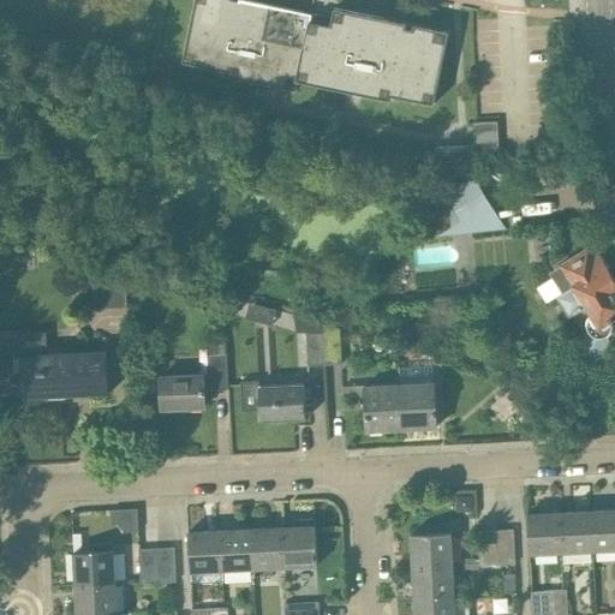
[(312,13),(245,0),(195,0),(183,63),(225,71),(224,76),(297,90),(298,81),(392,100),(392,95),(434,103),(449,31),(335,7),(332,25),(311,21),(312,13)]
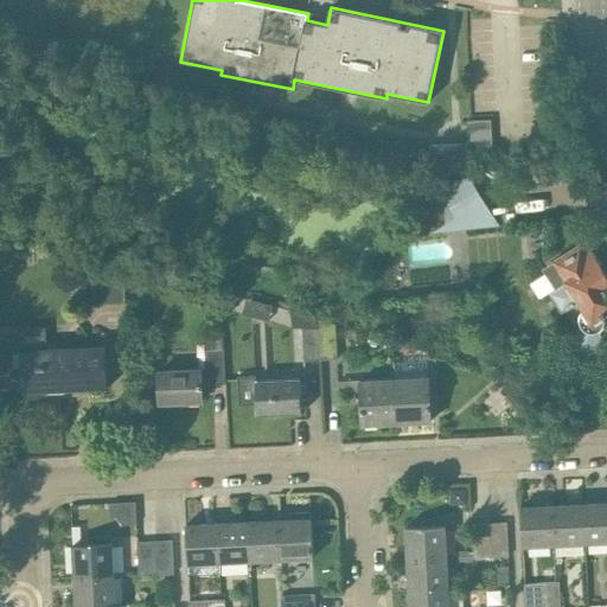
[(477,81),(470,82),(474,102),(497,98),(486,43),(470,46),(477,81)]
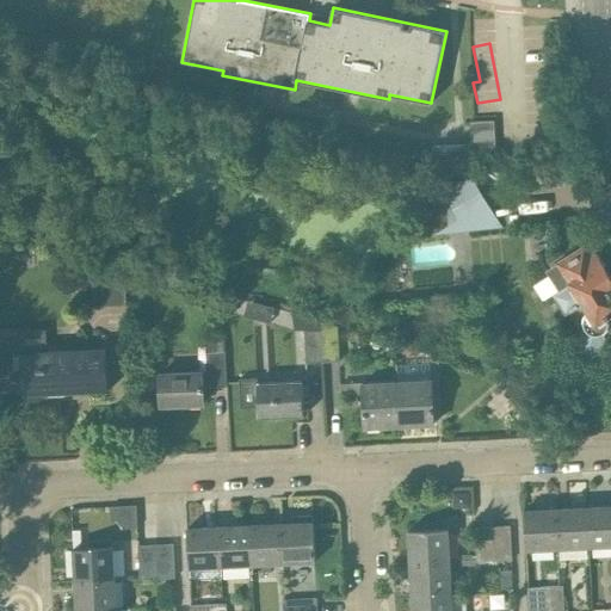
[(495,123),(471,124),(473,159),(498,156),(495,123)]
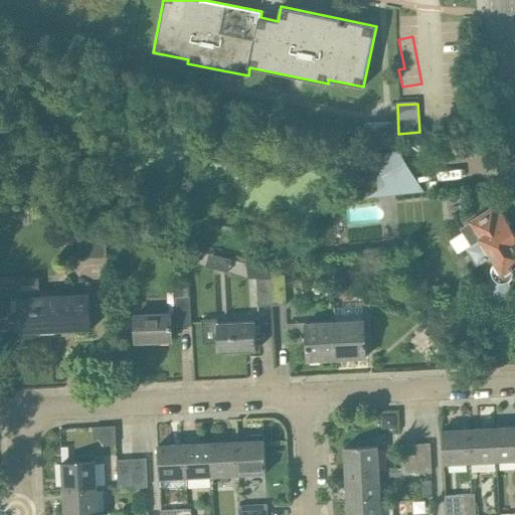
[(379,197),(424,192),(398,150),(363,154),(363,159),(366,172),(376,171),(378,189),(379,197)]
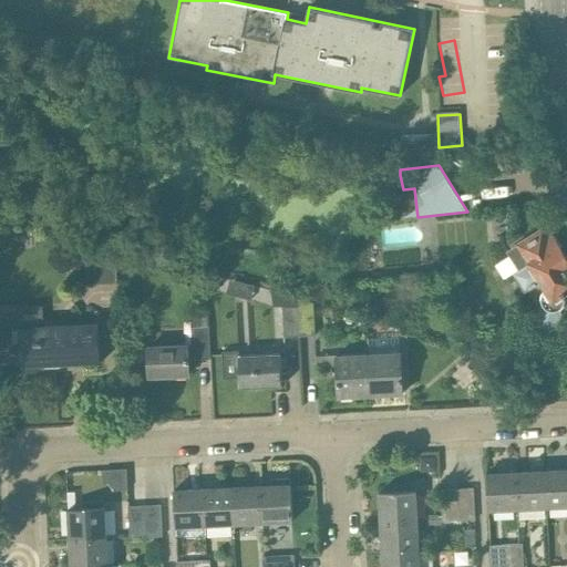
[(543,229),(524,241),(507,251),(518,270),(514,274),(525,292),(543,281),(547,289),(545,290),(544,292),(543,295),(542,297),(542,299),(542,301),(543,303),(544,305),(545,306),(539,329),(553,333),(558,310),(563,307),(565,301),(565,296),(566,292),(566,291),(566,255),(554,234),(547,237),(543,229)]
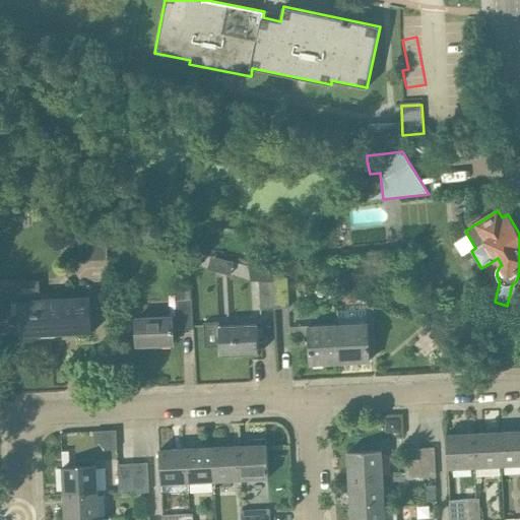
[(108,259),(106,231),(78,232),(79,260),(108,259)]
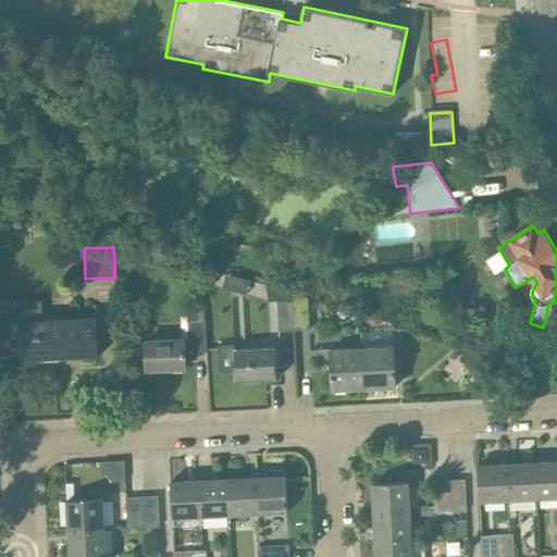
[(292,288),(320,297),(325,282),(297,272),(292,288)]
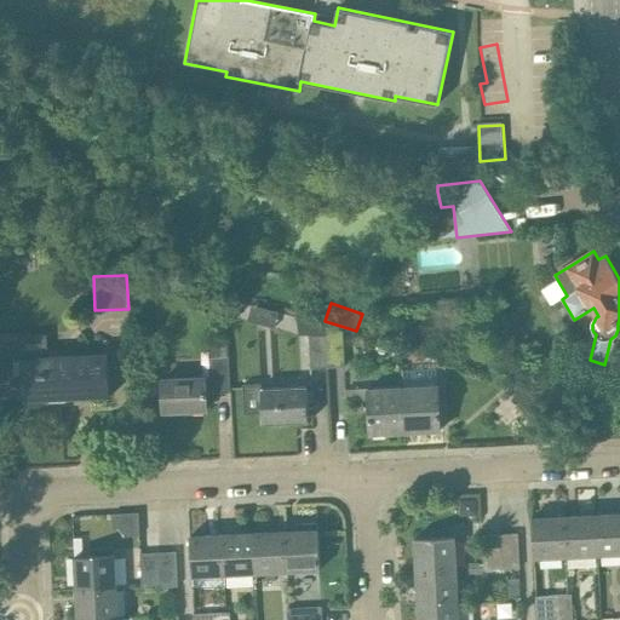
[(344,329),(327,326),(327,334),(328,367),(345,366),(344,329)]
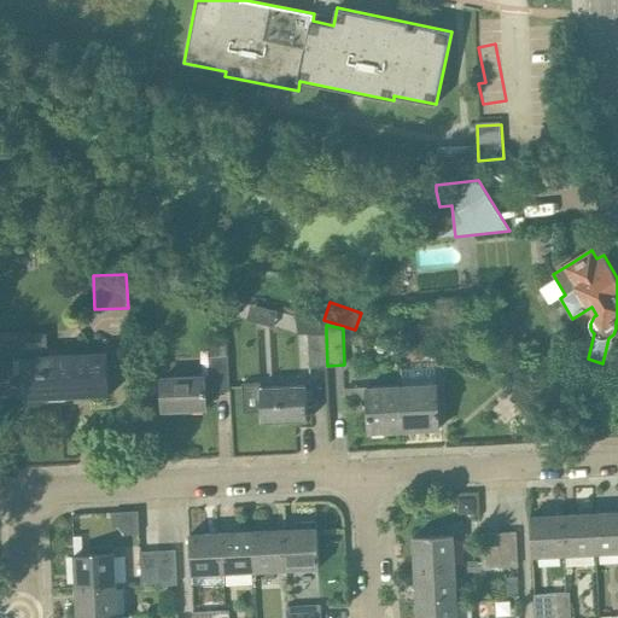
[(310,367),(327,366),(326,333),(309,333),(310,367)]
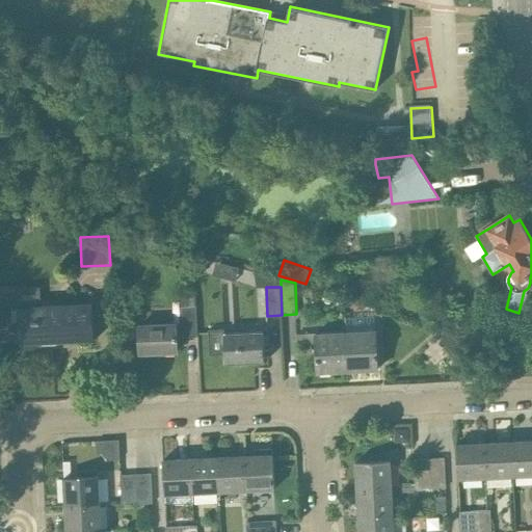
[(196,307),(195,307),(194,290),(182,291),(183,308),(180,308),(181,324),(139,326),(140,353),(178,351),(177,338),(197,337),(196,307)]
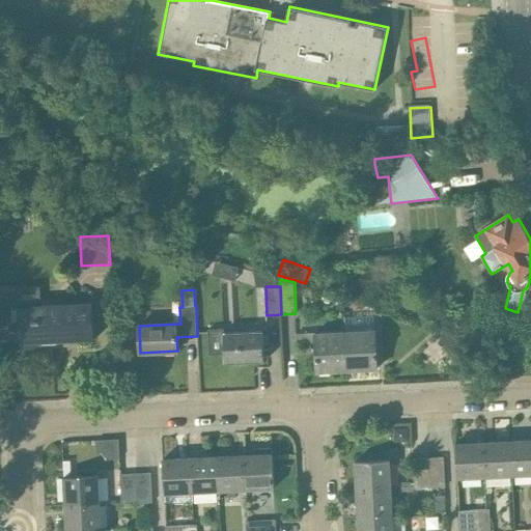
[(20,306),(19,306),(20,324),(26,324),(27,342),(66,340),(65,333),(77,333),(78,340),(95,339),(93,302),(39,305),(39,304),(38,302),(38,301),(36,300),(22,301),(21,302),(20,304),(20,306)]
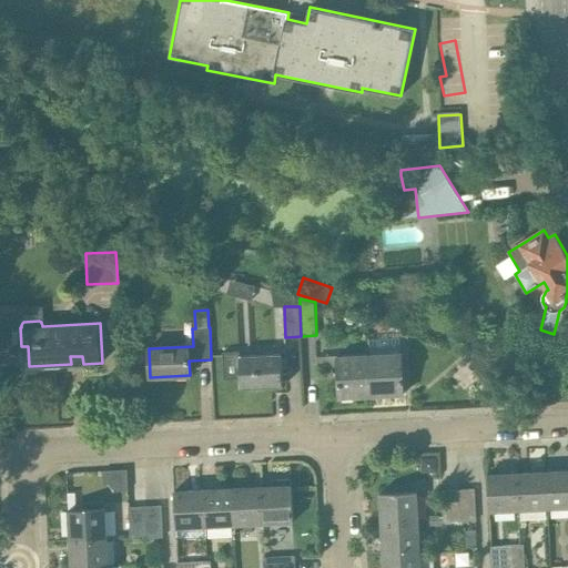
[(240,352),(223,352),(224,378),(240,378),(241,388),(283,386),(282,353),(240,355),(240,352)]
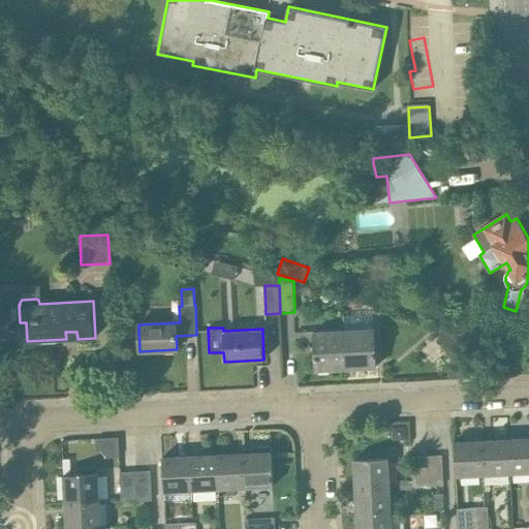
[(374,329),(344,331),(346,369),(376,367),(374,329)]
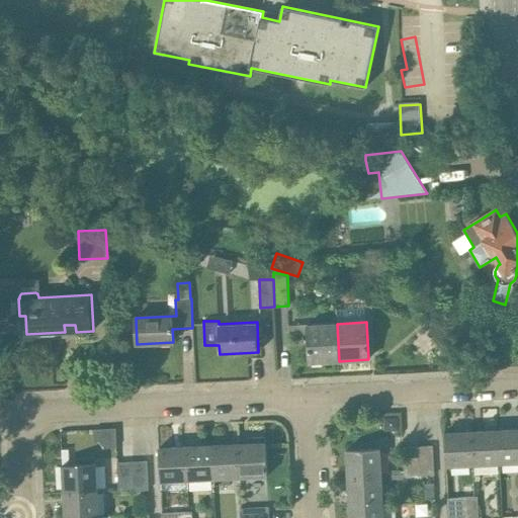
[(339,361),(337,324),(308,325),(310,362),(339,361)]
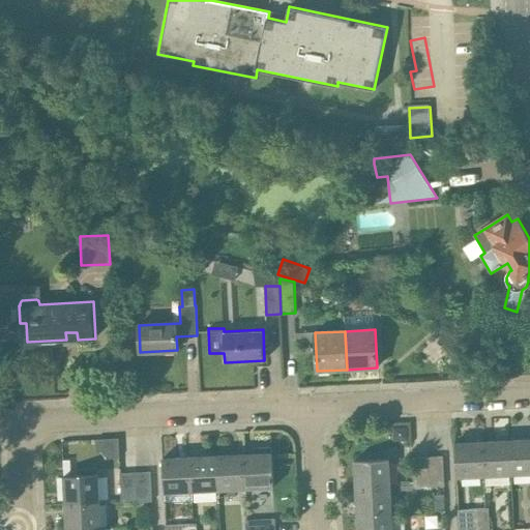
[(529,438),(509,440),(511,474),(529,473),(529,438)]
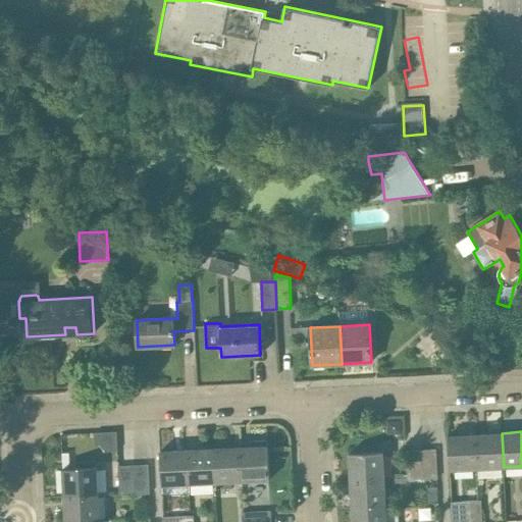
[(504,467),(502,433),(475,434),(477,468),(504,467)]
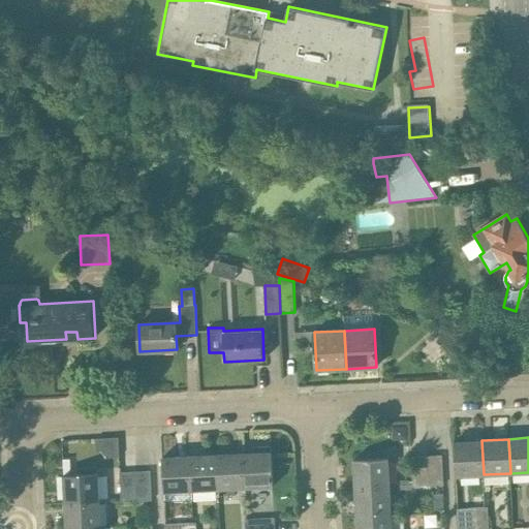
[(484,474),(481,440),(454,442),(456,476),(484,474)]
